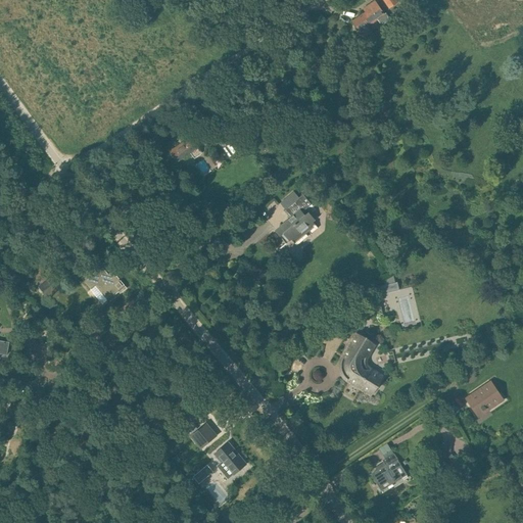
[(386,13),(384,14),(377,4),(372,8),(369,5),(364,9),(366,12),(352,21),(364,37),(372,32),(368,26),(378,19),(380,22),(384,24),(388,20),(389,17),(386,13)]
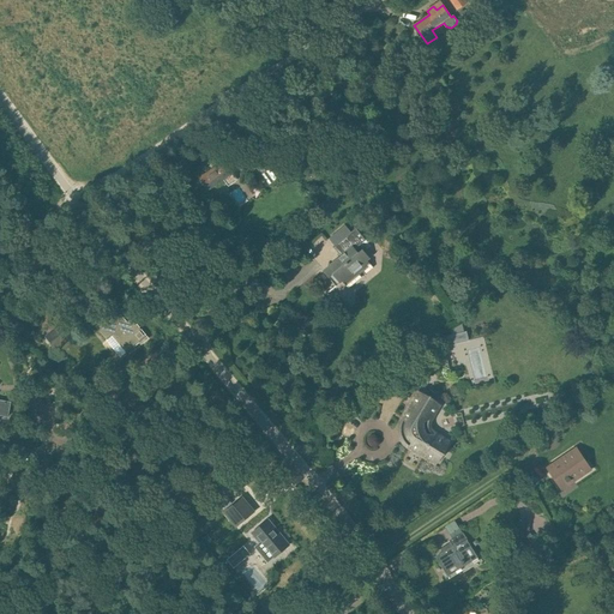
[(276,180),(277,179),(270,168),(274,164),(270,160),(266,162),(262,155),(253,161),(262,174),(260,174),(269,186),(276,180)]
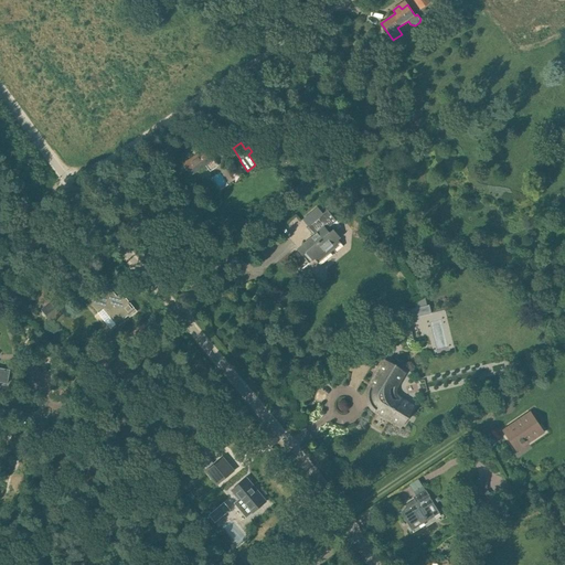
[(193,157),(183,163),(193,177),(208,166),(211,170),(217,166),(206,150),(194,159),(193,157)]
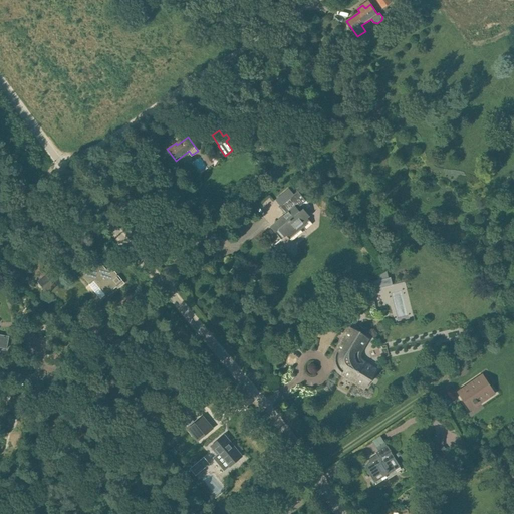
[(165,162),(161,165),(167,173),(171,170),(165,162)]
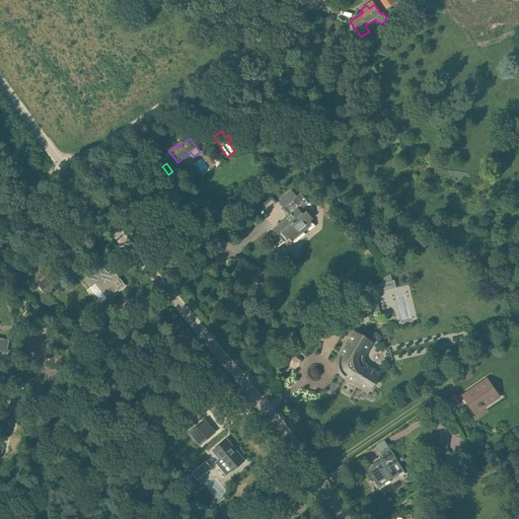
[(290,237),(295,244),(306,234),(304,232),(308,229),(310,231),(315,226),(310,221),(313,219),(306,210),(302,214),(300,211),(309,203),(301,193),(282,209),(282,210),(283,209),(288,216),(273,229),(274,229),(278,234),(278,235),(282,231),(288,238),(287,239),(288,239),(290,237)]
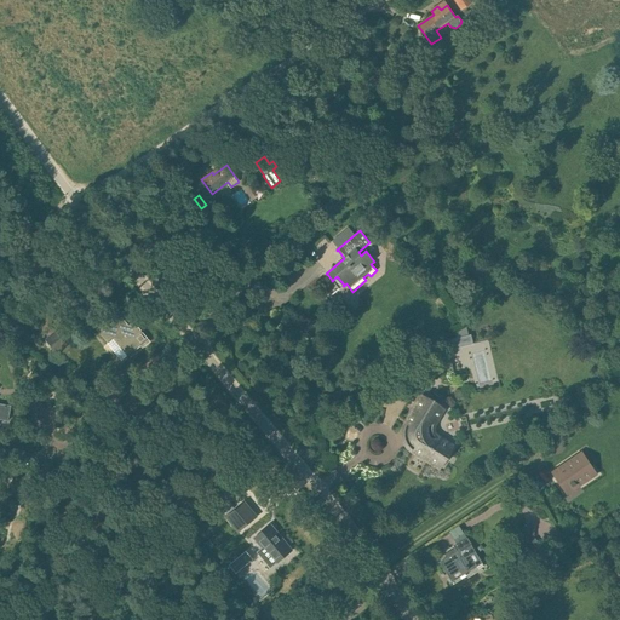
[(297,259),(293,262),(300,271),(304,268),(297,259)]
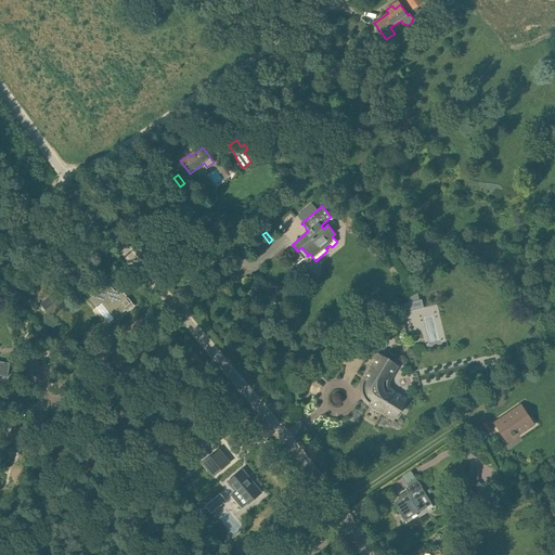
[(257,240),(254,242),(259,250),(263,247),(257,240)]
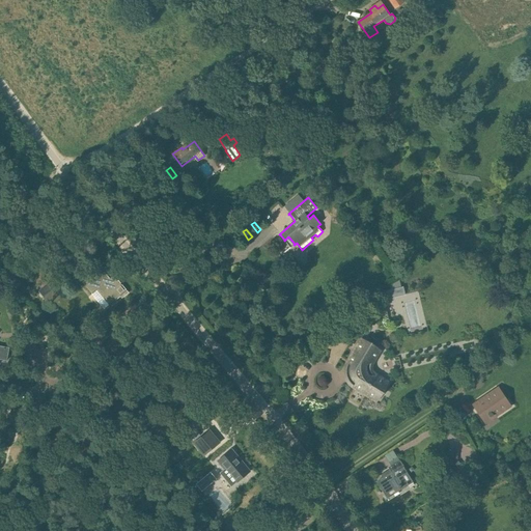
[(122,298),(129,292),(121,284),(120,284),(113,276),(110,279),(105,273),(87,286),(92,292),(98,289),(109,305),(120,296),(122,298)]
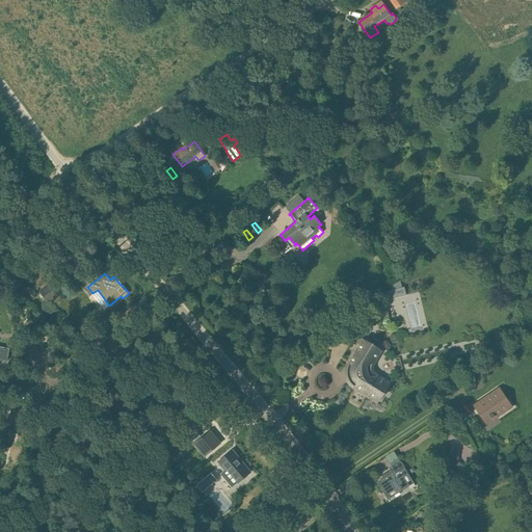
[(48,284),(38,291),(48,303),(54,299),(60,294),(59,292),(60,292),(60,291),(57,287),(56,288),(55,288),(53,290),(48,284)]
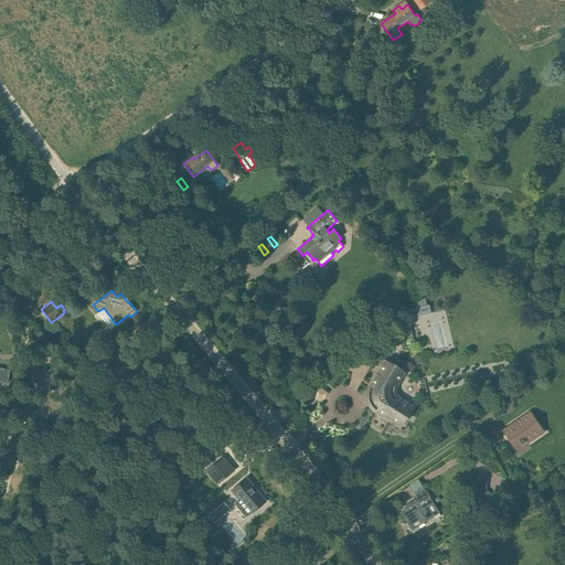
[(432,315),(429,305),(411,309),(413,319),(432,315)]
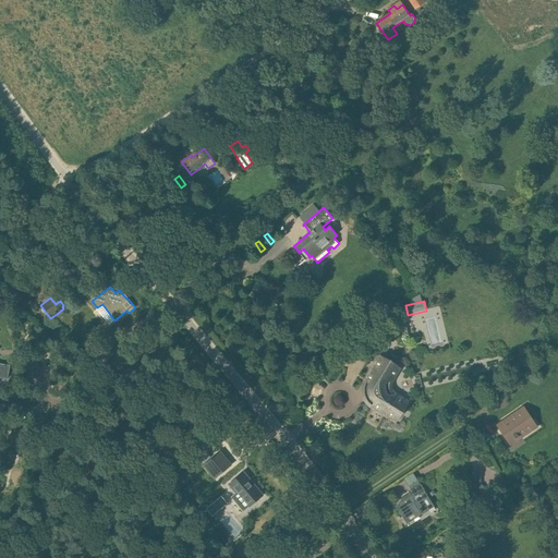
[(398,366),(391,363),(383,358),(368,381),(366,384),(366,387),(365,390),(366,392),(366,396),(368,398),(370,401),(372,403),(374,404),(397,419),(404,407),(386,396),(383,383),(390,380),(398,366)]
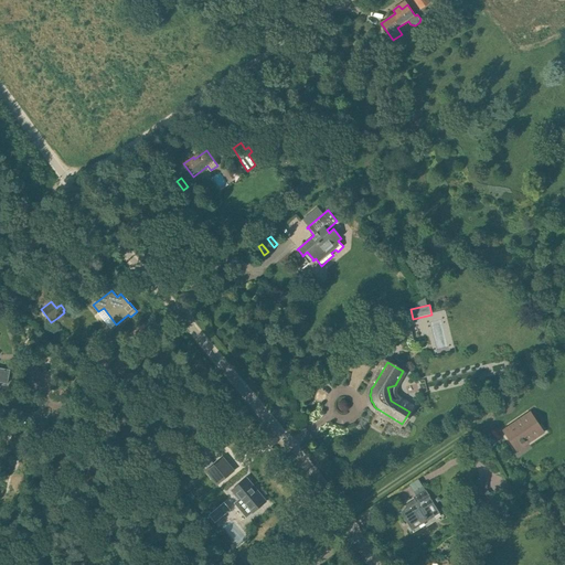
[(0,382),(6,383),(8,383),(10,370),(0,368),(0,382)]
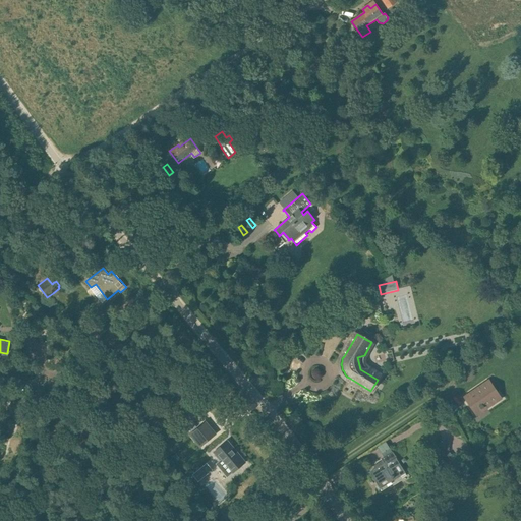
[(501,398),(489,381),(469,395),(470,396),(466,399),(476,414),(501,398)]
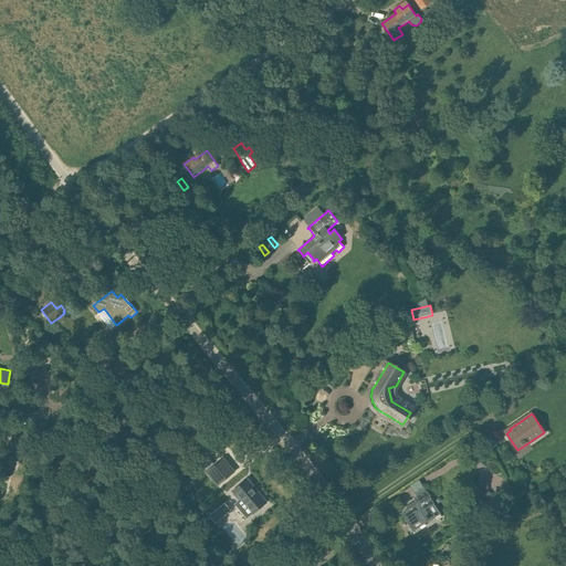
[(234,472),(223,458),(211,468),(223,482),(234,472)]
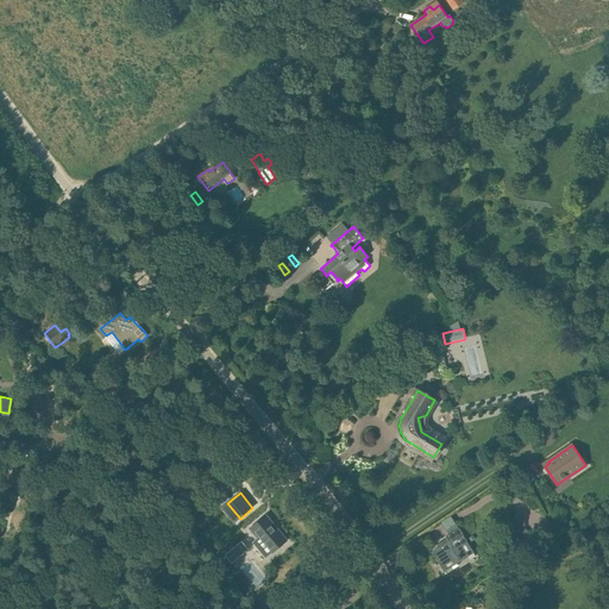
[(518,513),(516,526),(525,527),(526,514),(518,513)]
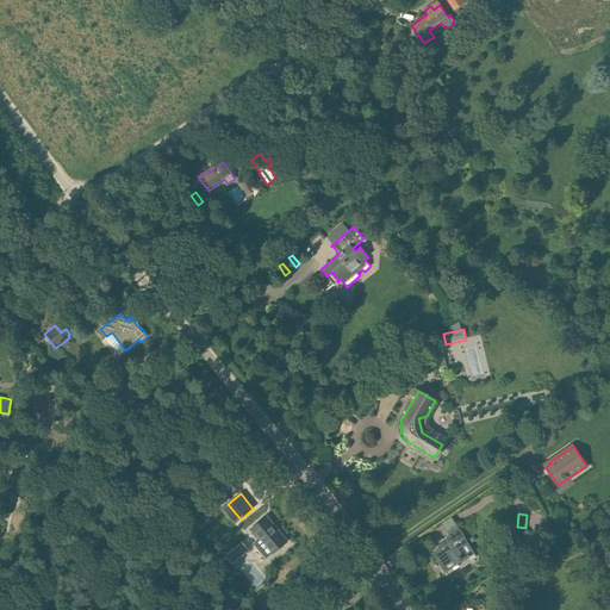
[(253,545),(266,559),(271,555),(288,541),(267,516),(249,530),(257,541),(253,545)]
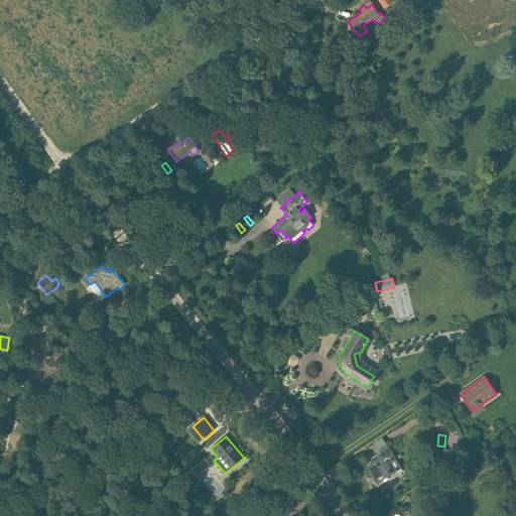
[(445,447),(434,455),(438,461),(449,454),(445,447)]
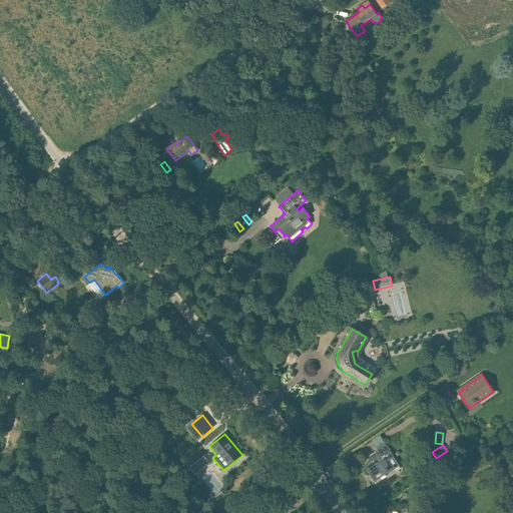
[(398,464),(395,457),(391,451),(382,456),(380,451),(369,458),(371,462),(368,464),(376,476),(386,470),(387,471),(398,464)]
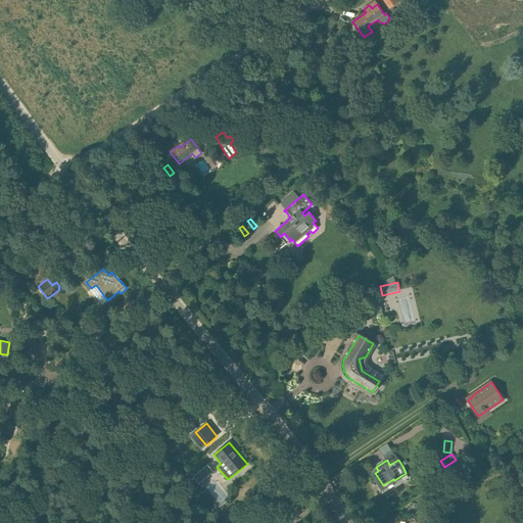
[(199,481),(211,470),(206,465),(194,476),(199,481)]
